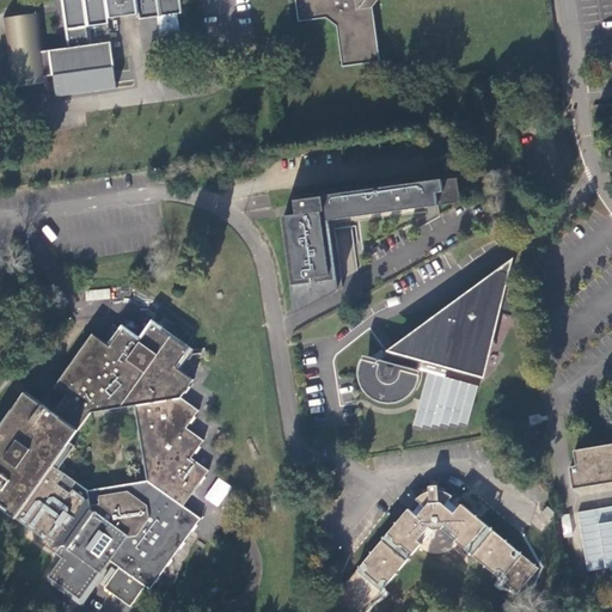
[(67,30),(62,0),(61,0),(68,49),(44,51),(40,14),(4,19),(12,87),(48,83),(48,79),(49,79),(48,77),(115,67),(111,43),(90,46),(87,28),(67,30)]
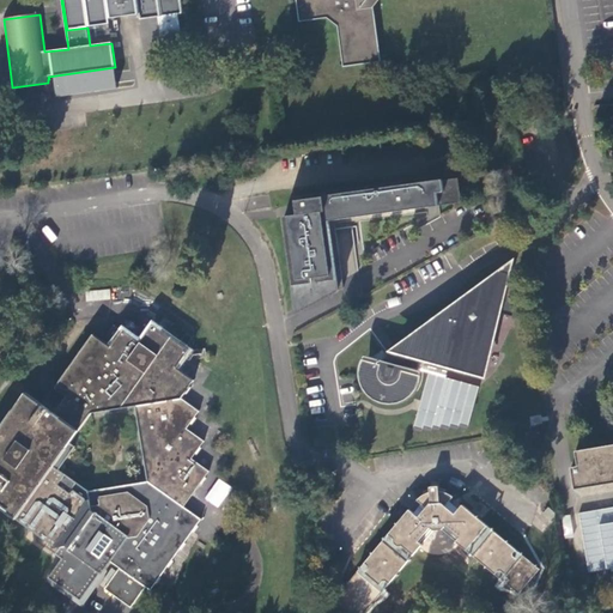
[(62,0),(67,30),(87,28),(108,25),(107,19),(138,16),(139,20),(180,14),(177,0),(62,0)]
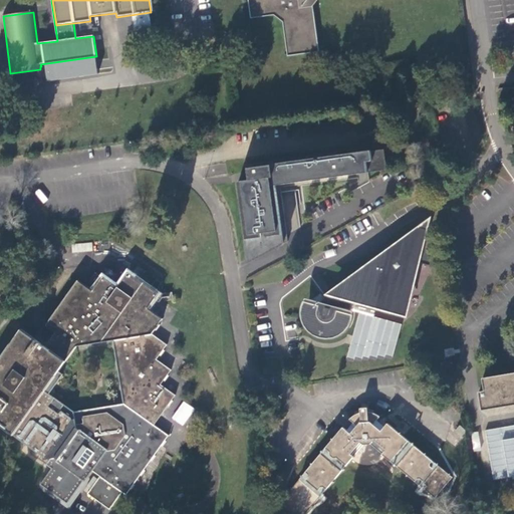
[(248,0),(251,18),(275,14),(283,21),(287,56),(319,51),(313,6),(317,0),(248,0)]
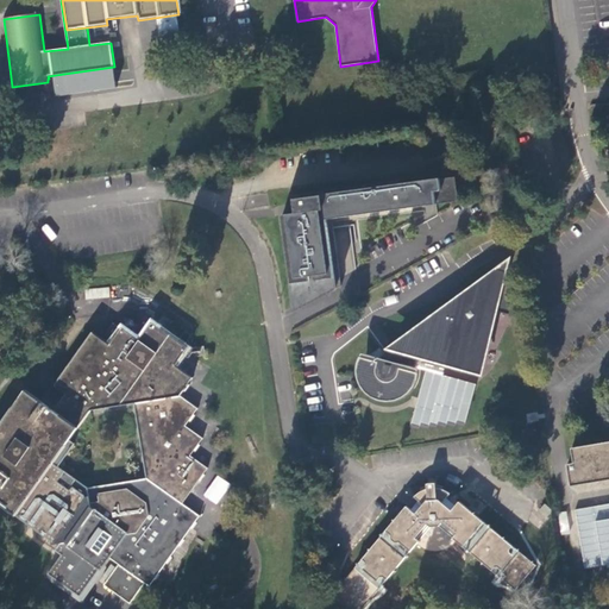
[(457,201),(453,176),(292,199),(293,206),(294,213),(283,215),(296,308),(343,282),(334,219),(457,201)]
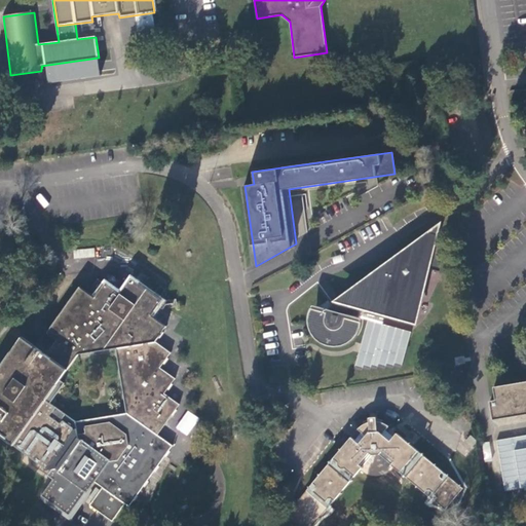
[(366,330),(369,318),(352,313),(354,306),(424,325),(437,271),(443,272),(448,249),(442,247),(448,220),(340,301),(328,308),(317,305),(314,318),(314,326),(317,332),(323,338),(328,342),(336,346),(343,346),(350,345),(357,342),(362,337),(366,330)]
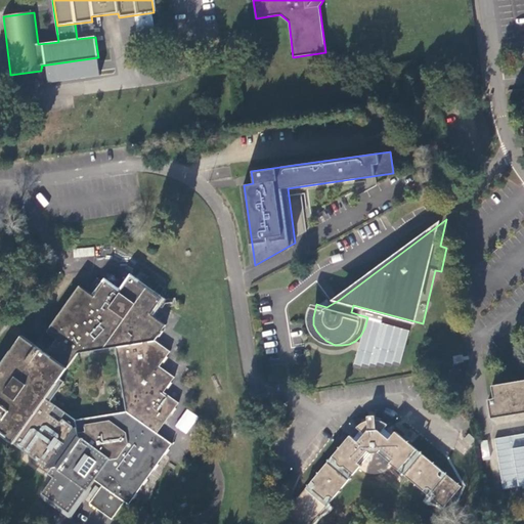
[(127,284),(126,282),(122,288),(123,290),(120,294),(94,298),(79,287),(66,305),(63,305),(60,310),(61,311),(53,321),(52,320),(48,326),(49,328),(46,333),(55,339),(45,354),(20,337),(0,365),(0,435),(12,445),(15,441),(36,456),(34,460),(43,466),(44,470),(54,469),(87,491),(94,481),(102,487),(125,503),(128,506),(132,500),(133,501),(137,494),(136,494),(143,484),(144,485),(148,479),(147,479),(155,469),(156,470),(160,464),(159,463),(165,453),(167,454),(170,449),(169,448),(171,445),(157,434),(171,415),(172,416),(176,410),(174,409),(178,404),(164,393),(167,388),(169,390),(173,384),(171,383),(174,378),(159,367),(163,362),(164,363),(168,358),(166,357),(170,352),(155,341),(159,336),(161,338),(164,333),(162,331),(165,326),(150,315),(155,310),(156,311),(160,307),(157,305),(161,301),(131,278),(127,284)]
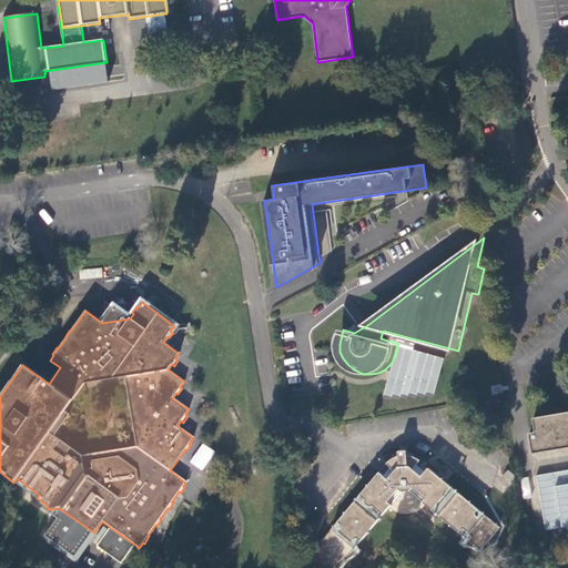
[(114,306),(102,323),(130,318),(114,306)]
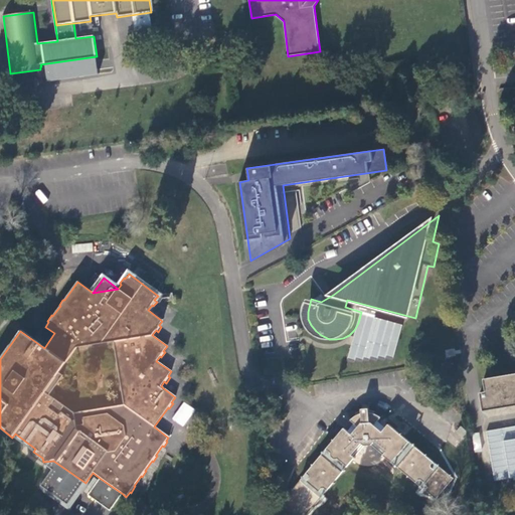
[(405,325),(362,313),(349,359),(358,361),(359,359),(366,361),(367,358),(373,360),(373,357),(380,359),(381,356),(388,358),(388,356),(396,358),(405,325)]
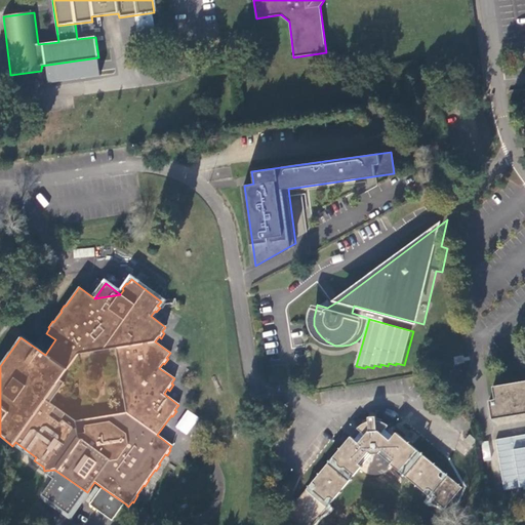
[(524,380),(492,387),(494,400),(489,401),(492,419),(524,413),(524,380)]
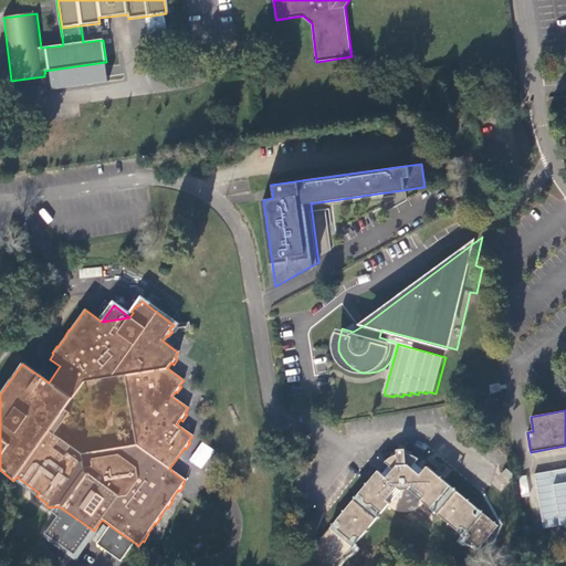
[(201,469),(215,450),(201,441),(188,461),(201,469)]
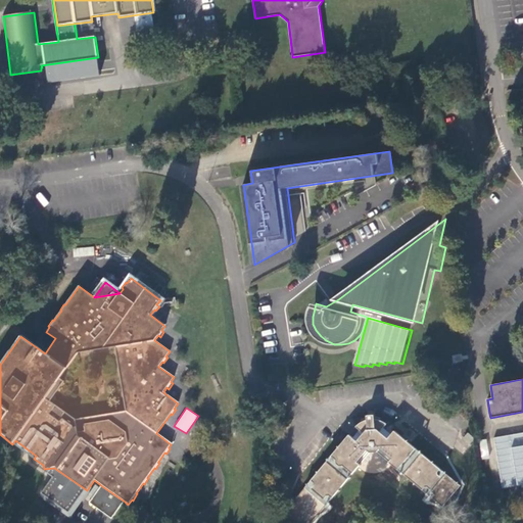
[(355,428),(360,431),(363,434),(357,442),(352,438),(348,435),(283,514),(294,522),(311,522),(359,468),(365,473),(368,474),(371,475),(379,474),(386,471),(389,468),(392,466),(442,508),(461,486),(394,431),(391,435),(388,439),(380,432),(384,428),(387,424),(380,421),(381,419),(374,417),(374,415),(367,416),(367,418),(361,421),(362,422),(355,428)]
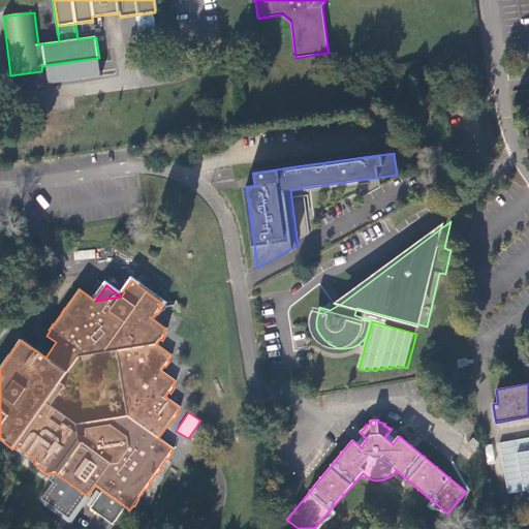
[(396,440),(389,433),(384,437),(393,444),(396,440)]
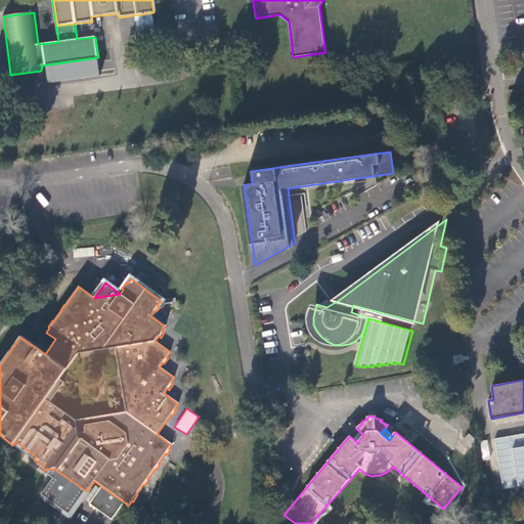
[(363,435),(360,432),(359,433),(357,435),(353,439),(357,443),(363,435)]
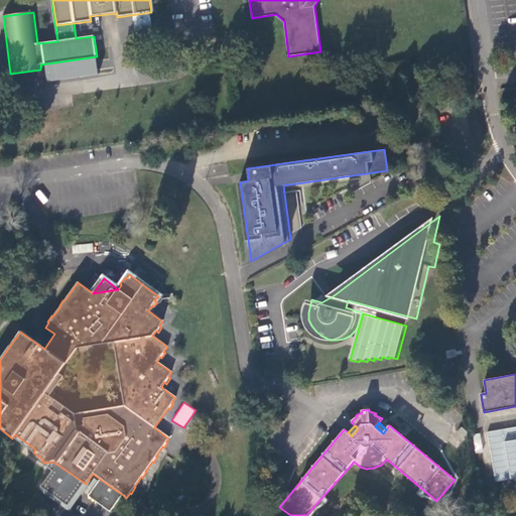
[(458,432),(464,437),(468,433),(462,427),(458,432)]
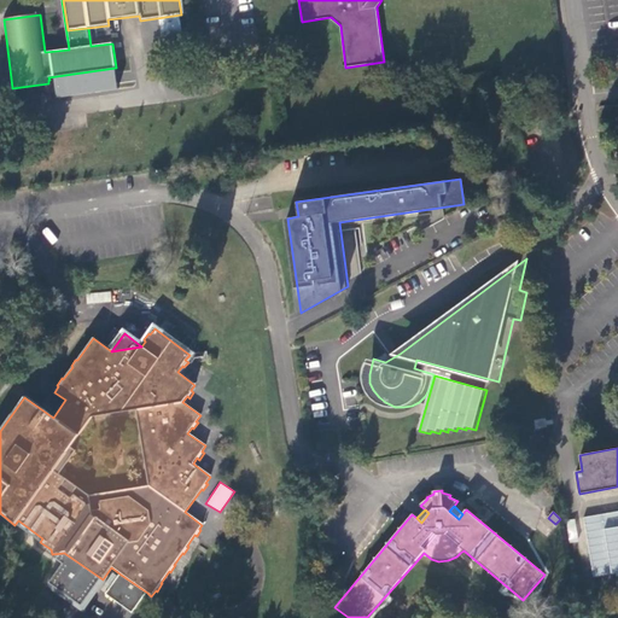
[(15,525),(40,542),(42,538),(18,520),(15,525)]
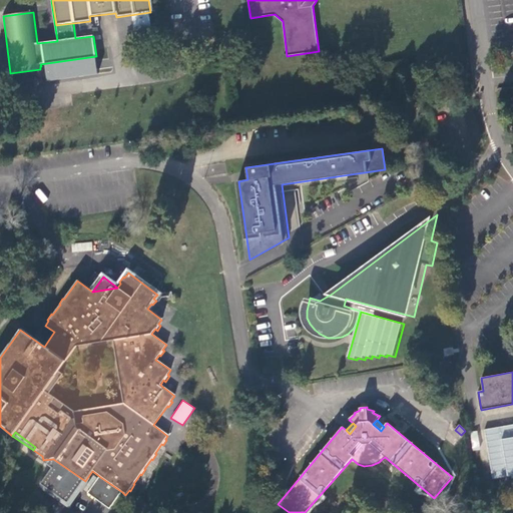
[(100,477),(88,494),(110,510),(122,492),(100,477)]
